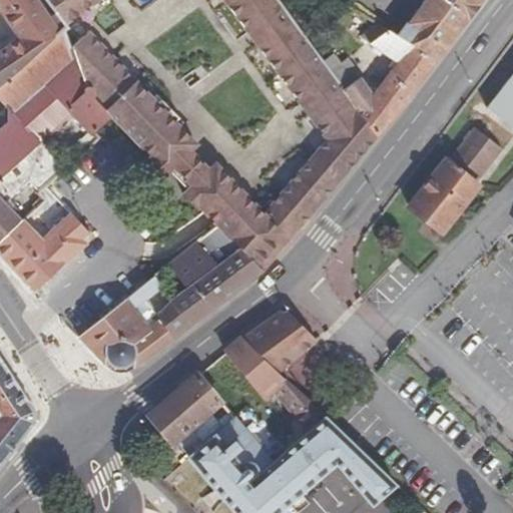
[(0,0),(0,84),(60,35),(36,0),(0,0)]
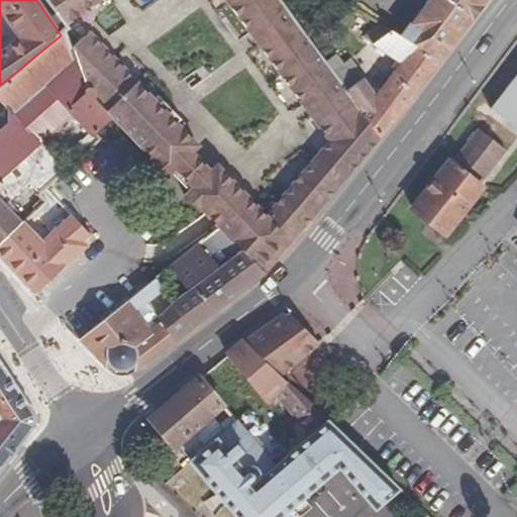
[(332,73),(279,0),(43,0),(64,29),(64,32),(64,33),(71,49),(72,48),(67,31),(71,28),(67,23),(99,0),(225,0),(251,35),(254,33),(261,42),(259,44),(303,106),(306,105),(312,114),(310,116),(329,142),(266,216),(261,222),(287,246),(326,200),(380,137),(349,96),(332,73)]
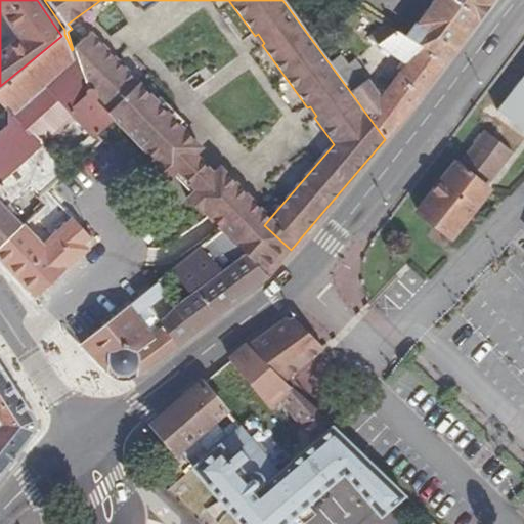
[(406,38),(444,61),(478,16),(455,0),(436,0),(421,22),(420,20),(406,38)]
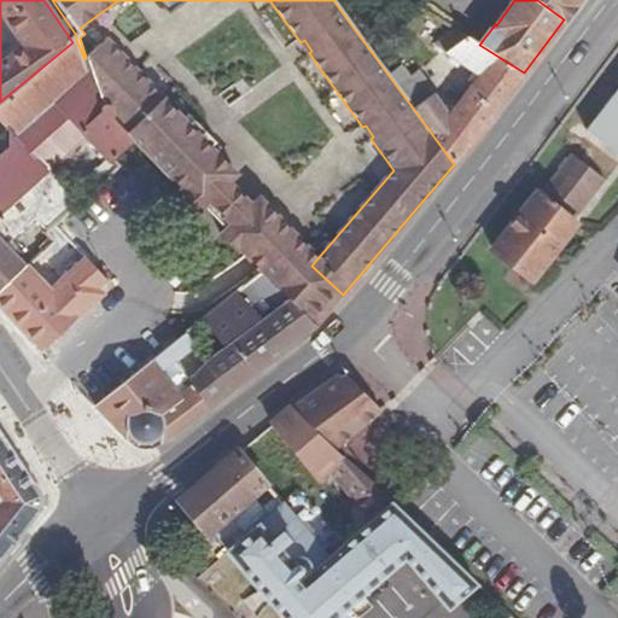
[(537,0),(564,19),(577,0),(537,0)]
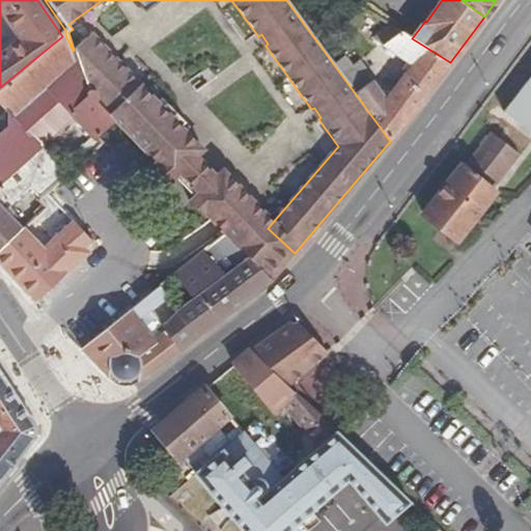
[(359,99),(390,141),(413,113),(450,62),(412,38),(400,31),(381,46),(413,65),(386,101),(374,85),(359,99)]
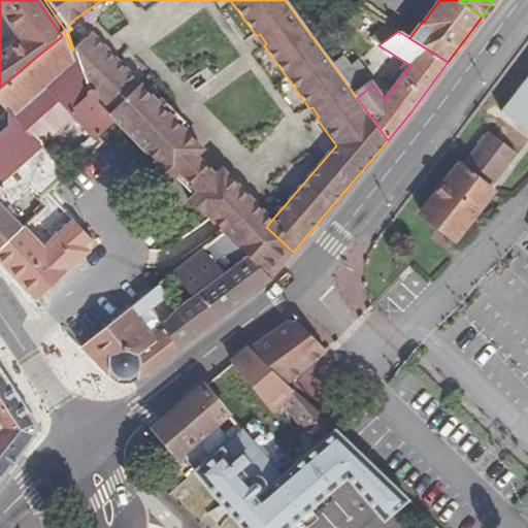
[(89,33),(73,50),(72,51),(87,90),(94,90),(98,95),(98,102),(114,120),(161,167),(172,178),(194,156),(194,141),(174,121),(171,123),(164,116),(166,113),(89,33)]
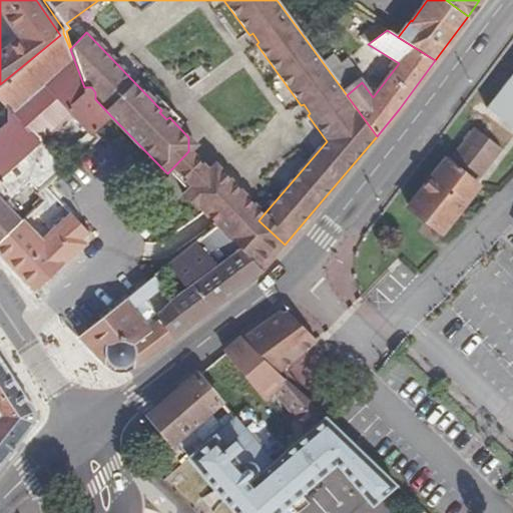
[(0,176),(29,151),(69,115),(64,109),(82,94),(84,89),(84,87),(70,49),(63,33),(60,35),(0,84),(0,99),(7,108),(10,123),(0,132),(0,176)]
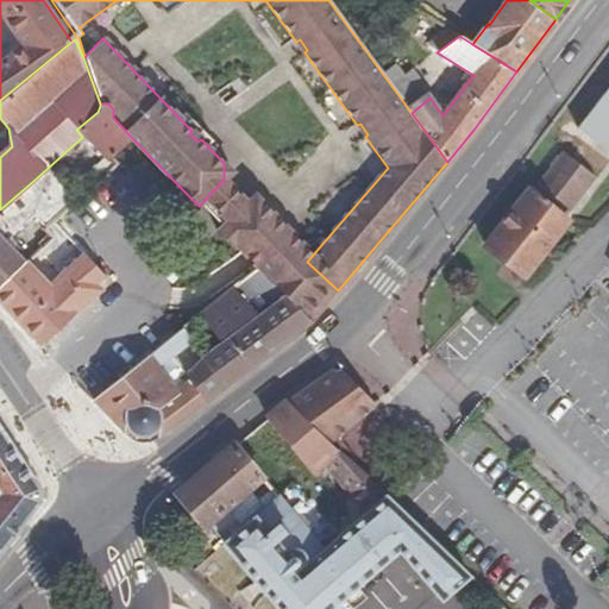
[(296,42),(305,52),(307,50),(300,39),(296,42)]
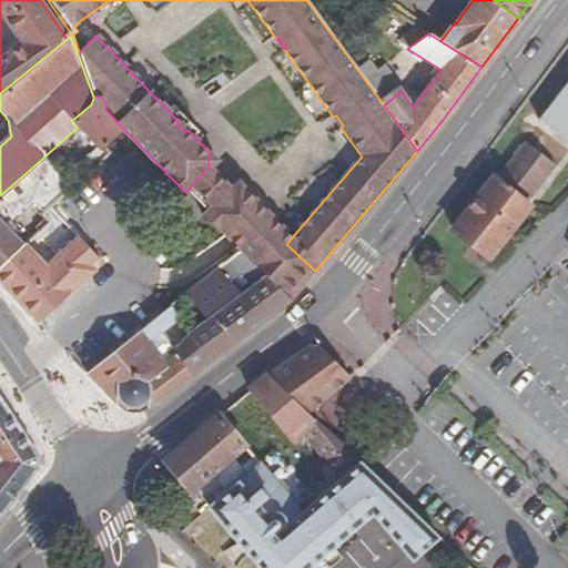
[(384,105),(401,91),(383,67),(365,80),(384,105)]
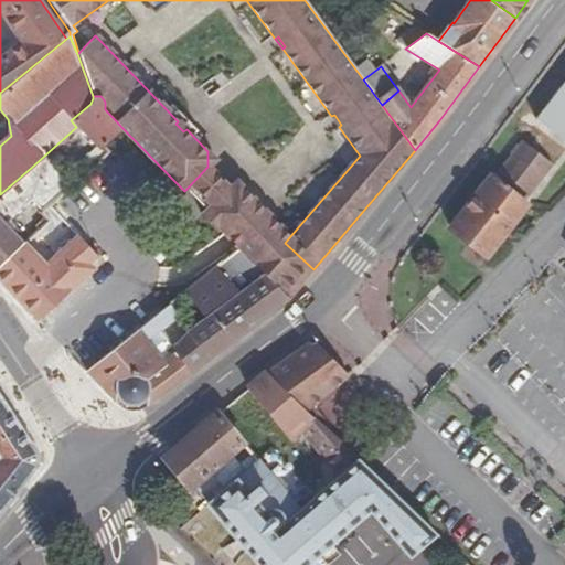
[(221,73),(213,81),(222,89),(230,83),(221,73)]
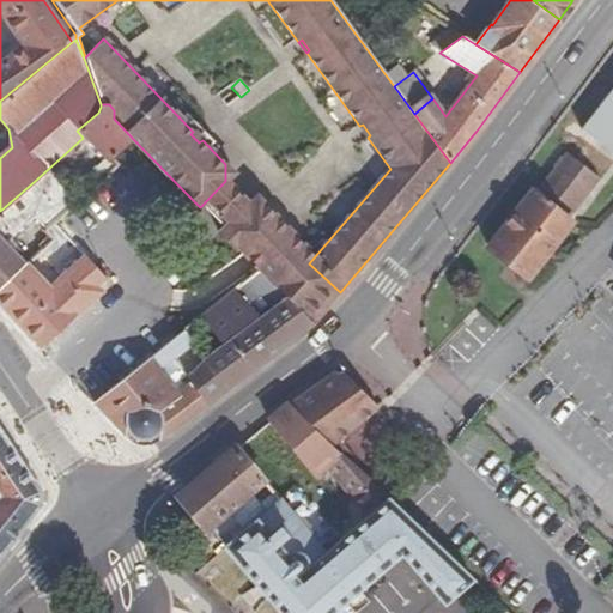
[(612,85),(582,126),(612,150),(612,85)]
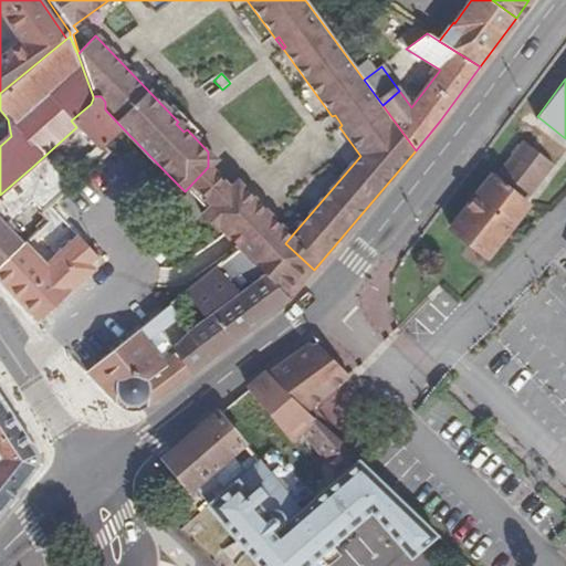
[(71,121),(76,127),(98,150),(123,128),(105,109),(105,102),(101,96),(93,96),(93,98),(91,104),(71,121)]
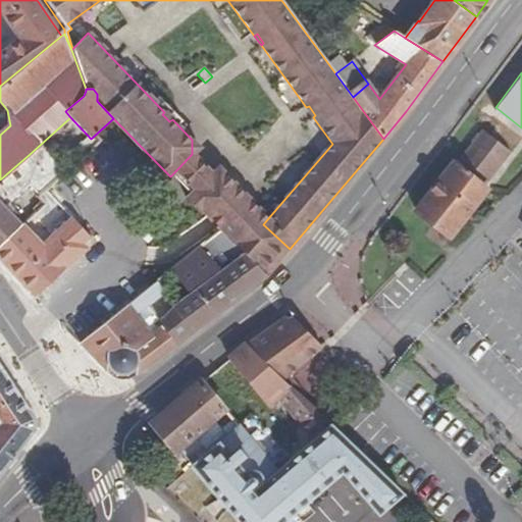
[(306,107),(313,117),(315,115),(309,106),(306,107)]
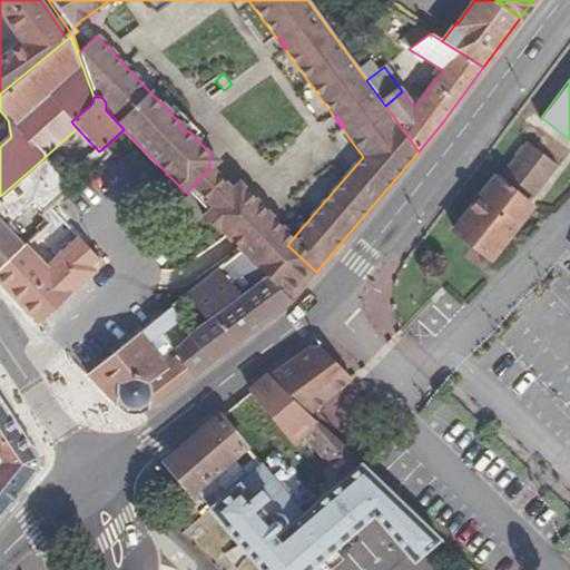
[(188,130),(179,123),(177,125),(185,133),(188,130)]
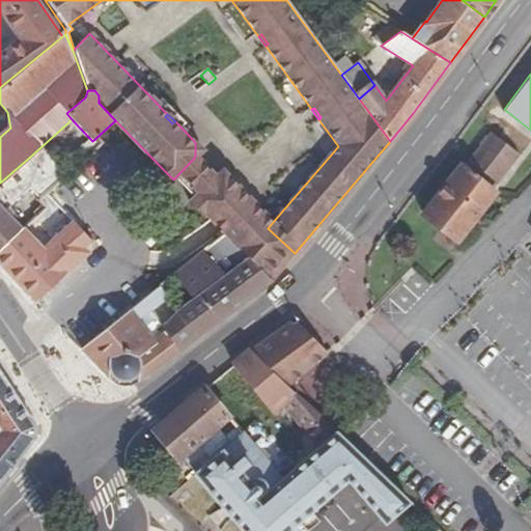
[(464,165),(462,163),(423,213),(456,238),(495,189),(493,187),(520,152),(492,130),(464,165)]
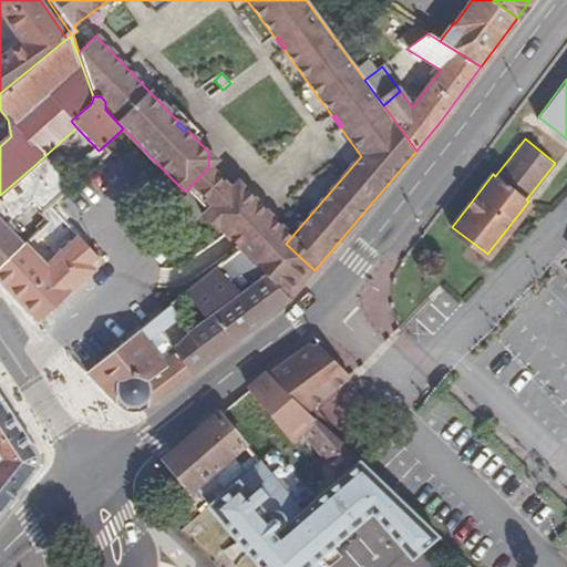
[(32,167),(0,195),(0,200),(4,206),(11,207),(41,178),(40,175),(32,167)]
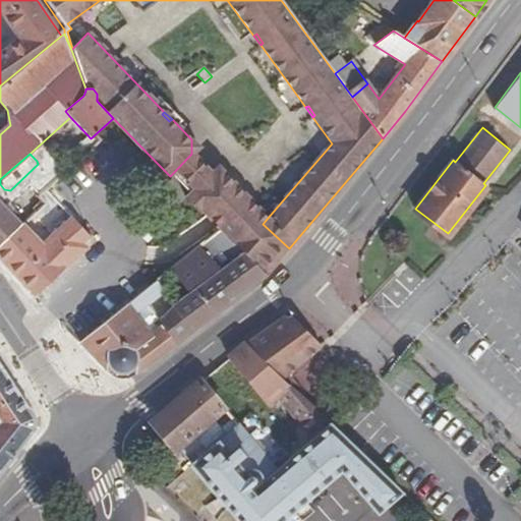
[(171,177),(170,176),(159,165),(156,168),(168,180),(171,177)]
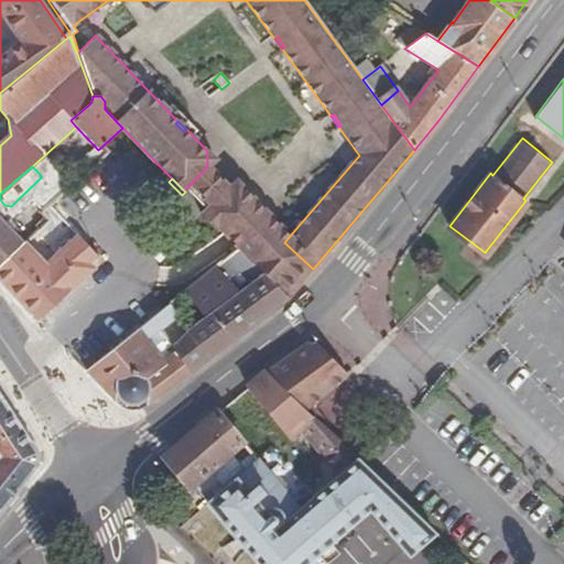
[(239,247),(288,299),(289,296),(308,274),(290,258),(284,261),(275,253),(279,250),(256,228),(270,216),(242,188),(230,187),(204,212),(206,213),(220,227),(226,234),(239,247)]
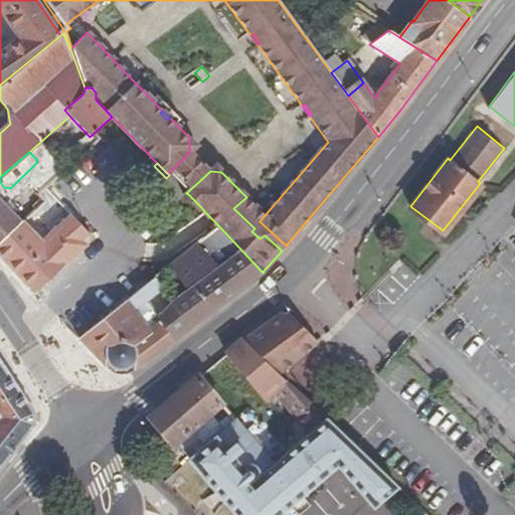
[(201,207),(188,194),(185,198),(197,211),(201,207)]
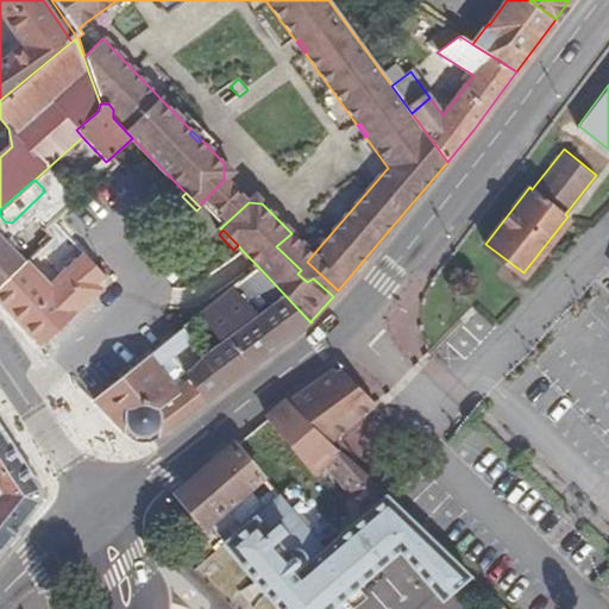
[(0,286),(26,262),(0,232),(0,286)]
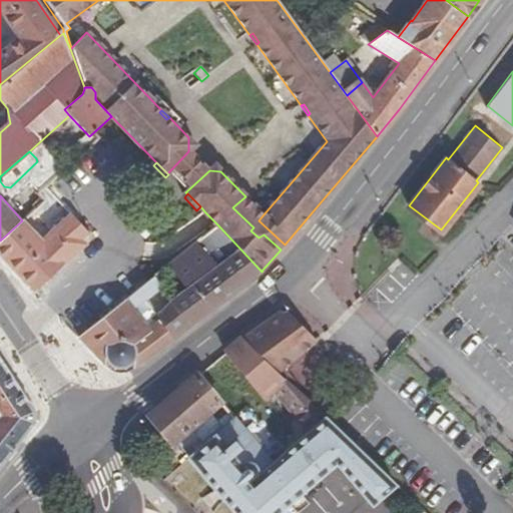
[(259,220),(264,214),(245,196),(232,207),(253,227),(250,230),(259,237),(264,234),(281,249),(285,244),(259,220)]
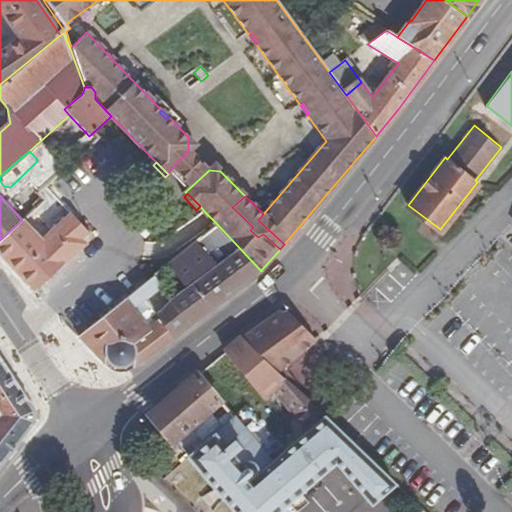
[(34,289),(86,243),(82,238),(89,232),(72,212),(42,240),(22,220),(0,240),(0,253),(15,269),(34,289)]
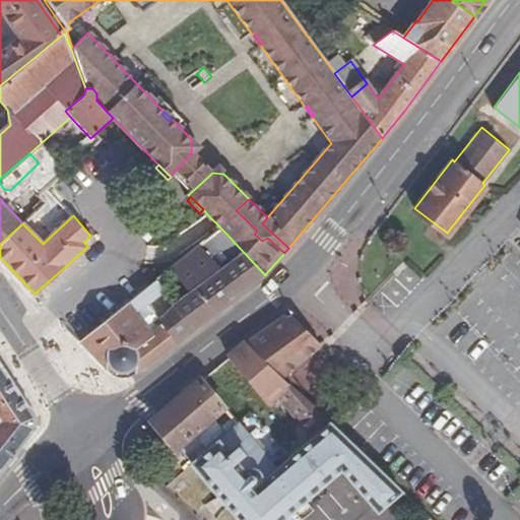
[(220,228),(171,268),(188,291),(179,299),(161,275),(155,279),(175,304),(158,319),(161,323),(178,341),(265,275),(220,228)]
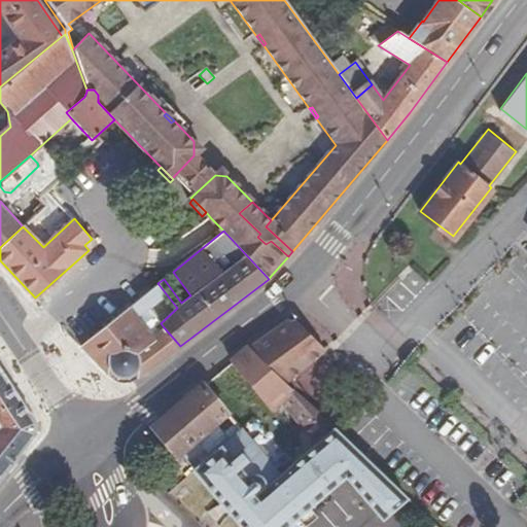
[(157,283),(80,346),(96,363),(107,375),(109,373),(111,376),(116,379),(120,380),(128,380),(131,379),(136,376),(138,378),(180,346),(164,327),(151,338),(135,316),(148,306),(149,307),(159,300),(166,308),(155,317),(161,323),(177,308),(157,283)]
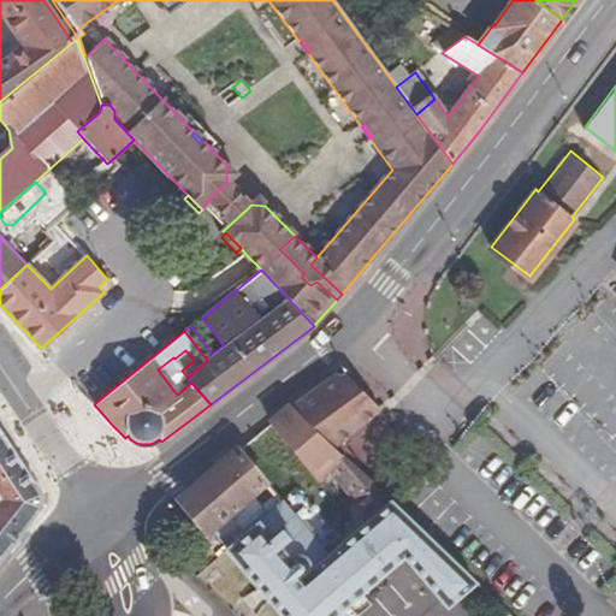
[(348,375),(345,375),(336,373),(302,398),(291,407),(335,448),(380,408),(348,375)]
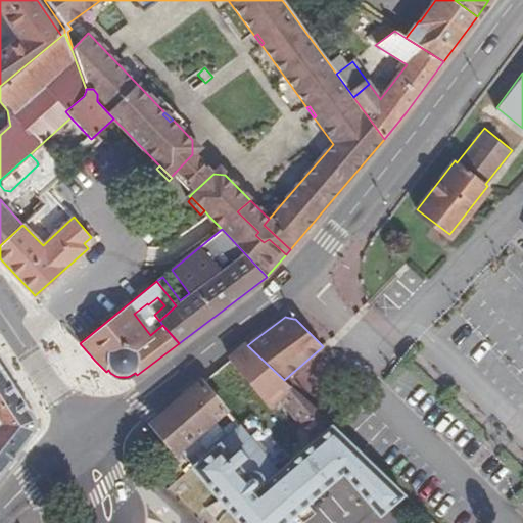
[(240,522),(282,522),(330,482),(342,471),(344,474),(379,515),(402,493),(284,380),(247,345),(230,360),(269,406),(278,397),(315,439),(279,471),(257,446),(271,435),(253,416),(240,426),(228,436),(210,452),(193,467),(240,522)]
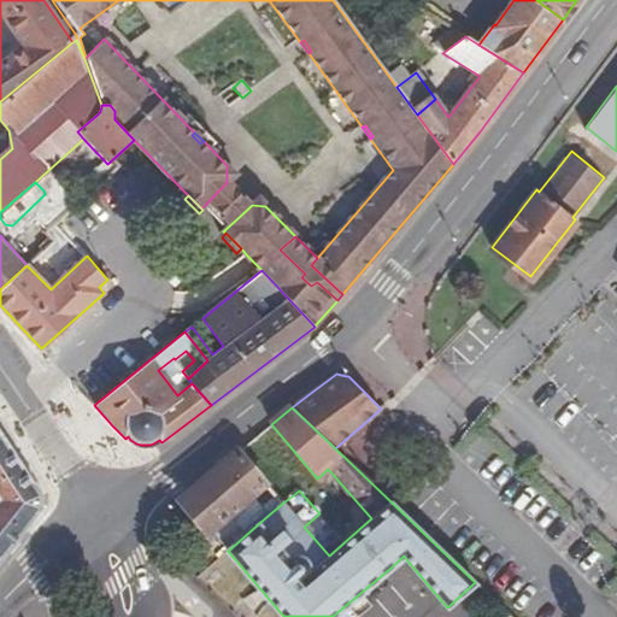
[(0,559),(42,505),(42,494),(0,430),(0,559)]
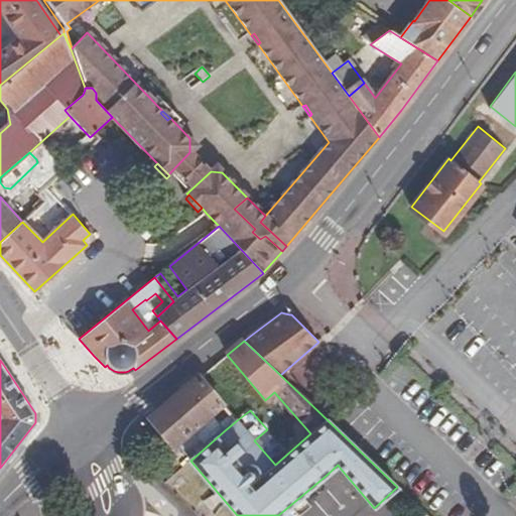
[(200,378),(153,417),(181,449),(198,434),(208,445),(225,430),(211,413),(222,403),(200,378)]
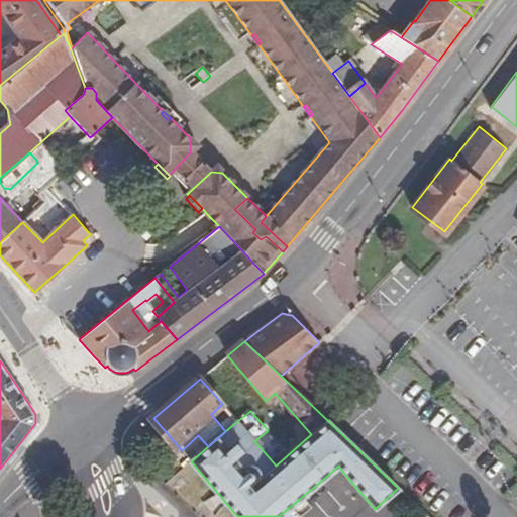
[(338,466),(326,477),(329,479),(340,469),(338,466)]
